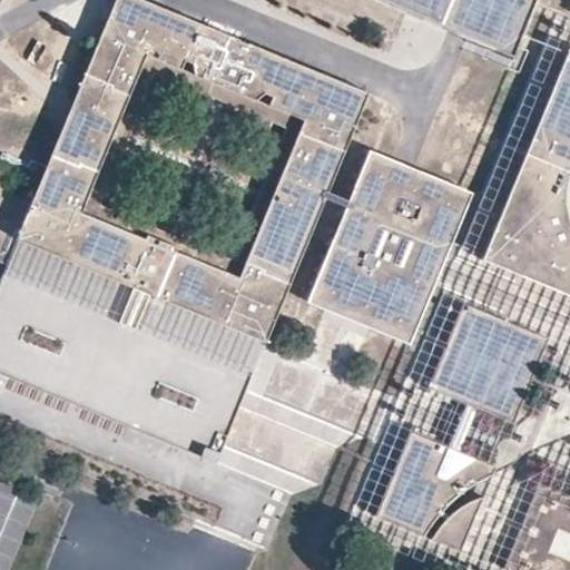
[(282,174),(327,194),(369,92),(145,0),(116,0),(71,108),(39,186),(0,169),(0,229),(17,237),(7,264),(224,353),(256,365),(293,275),(247,256),(239,276),(175,251),(176,246),(147,234),(146,237),(81,210),(147,53),(180,68),(185,60),(194,64),(196,74),(256,98),(264,92),(272,97),(269,105),(303,118),(282,174)]
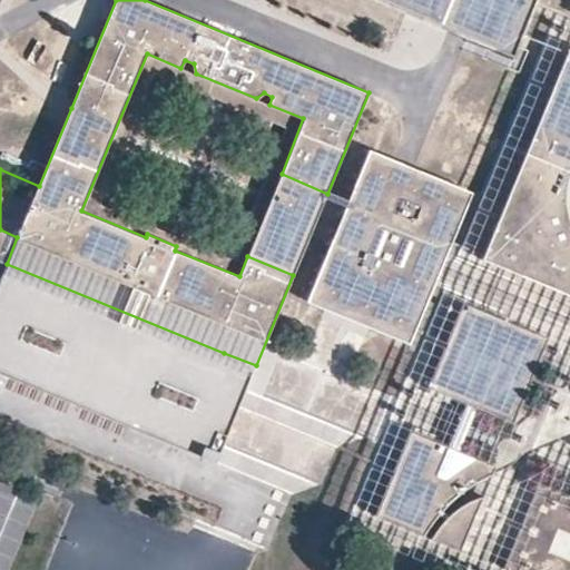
[(409,0),(373,0),(404,12),(409,0)]
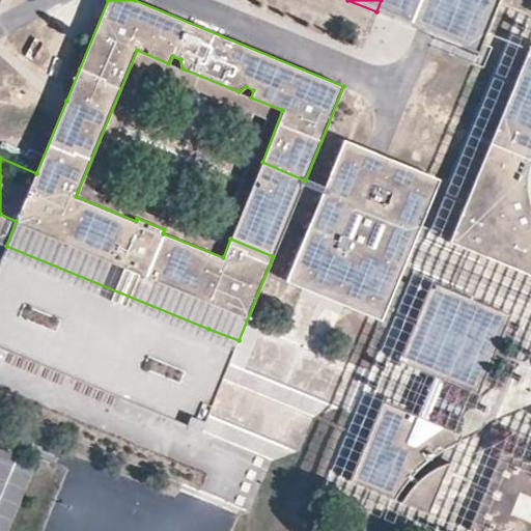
[(381,0),(376,11),(392,19),(428,33),(438,37),(477,53),(498,0),(381,0)]
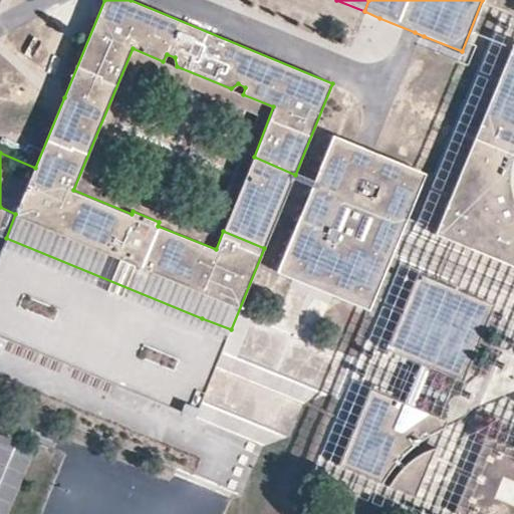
[(513,41),(436,233),(513,265),(513,41)]
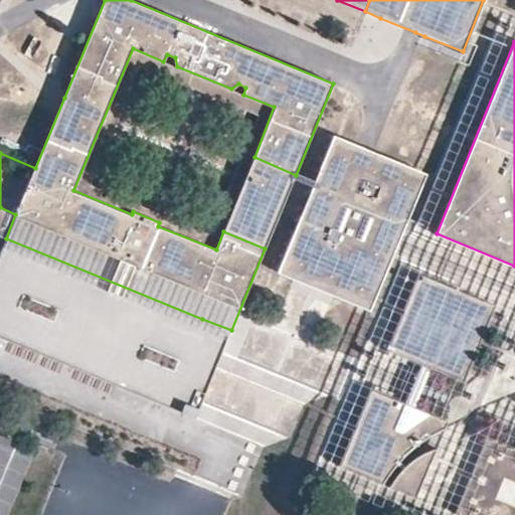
[(376,154),(333,137),(277,274),(313,289),(370,312),(426,174),(376,154)]
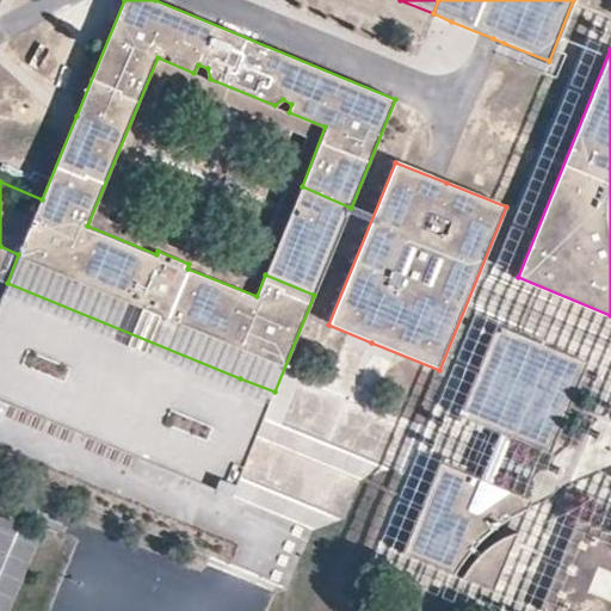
[(302,186),(265,275),(314,295),(351,208),(302,186)]
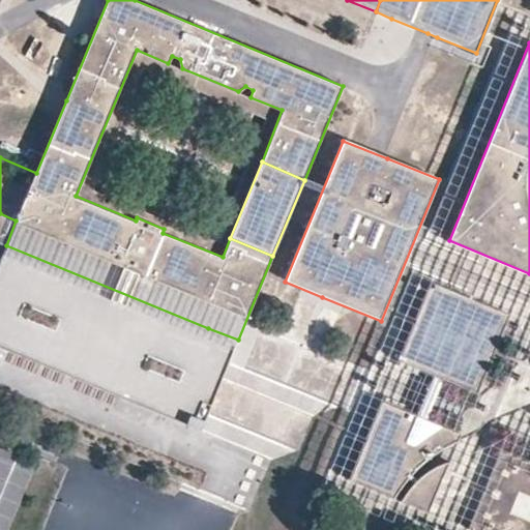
[(0,213),(0,242),(6,245),(16,221),(0,213)]
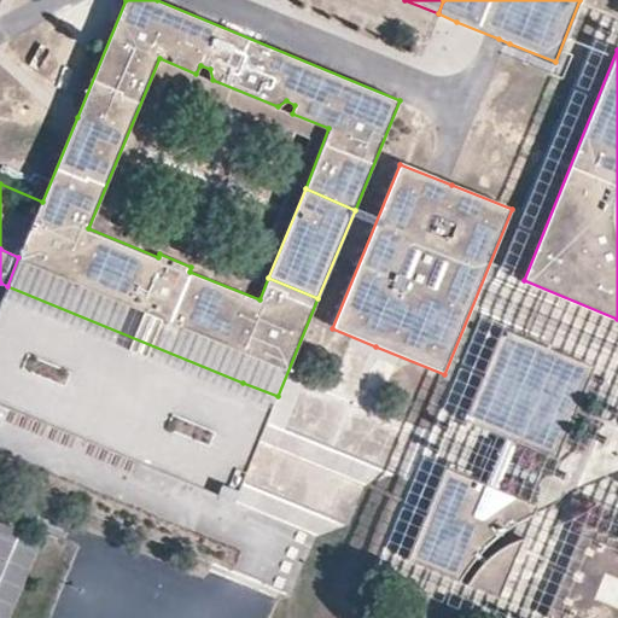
[(278,396),(243,383),(7,286),(0,302),(0,402),(184,479),(235,502),(278,396)]
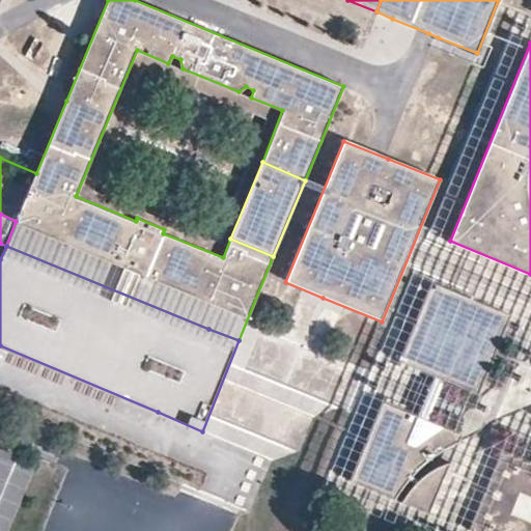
[(508,315),(431,283),(401,360),(478,392),(508,315)]
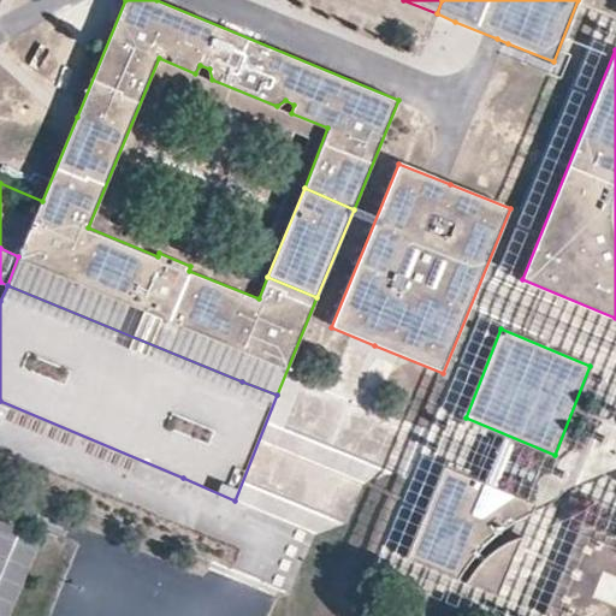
[(484,484),(444,468),(407,556),(457,576),(461,572),(463,568),(466,564),(469,560),(474,554),(479,549),(483,545),(514,520),(527,511),(531,510),(533,505),(532,504),(511,496),(507,498),(503,499),(497,502),(493,505),(490,507),(485,510),(479,515),(473,513),(484,484)]
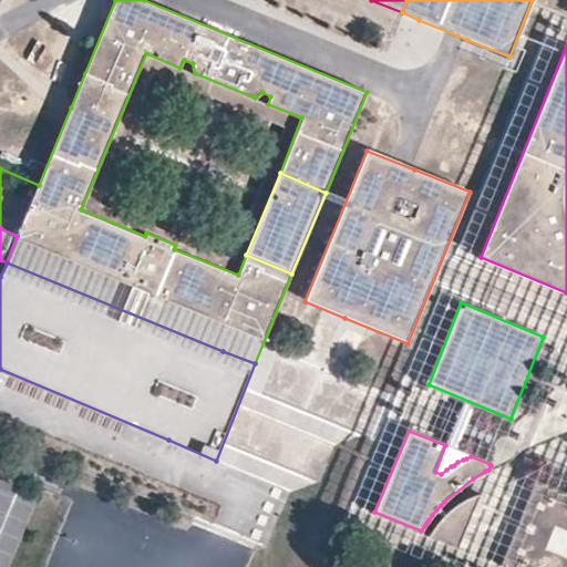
[(566,566),(566,496),(537,484),(502,565),(507,566),(566,566)]
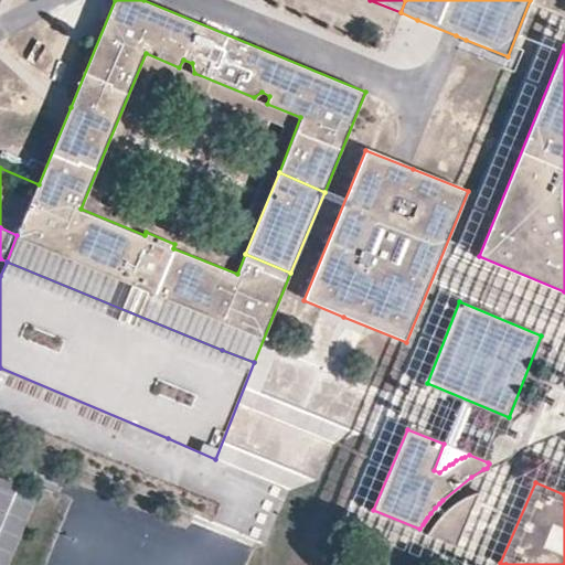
[(0,530),(13,498),(0,491),(0,530)]
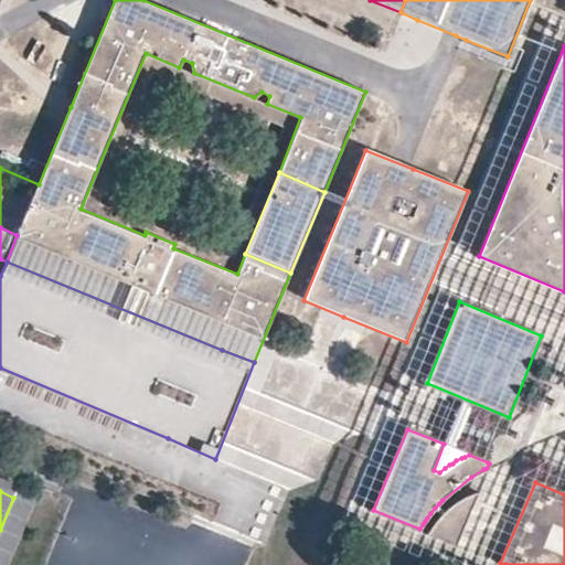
[(432,529),(429,532),(456,544),(477,493),(471,494),(467,497),(462,498),(458,501),(452,505),(449,508),(445,512),(441,516),(438,520),(435,524),(432,529)]
